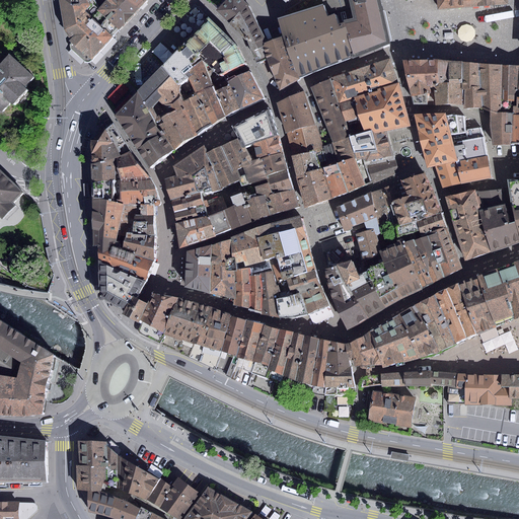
[(92,0),(60,0),(64,29),(72,43),(70,45),(71,49),(84,61),(86,62),(89,62),(91,61),(119,29),(97,9),(94,2),(92,0)]
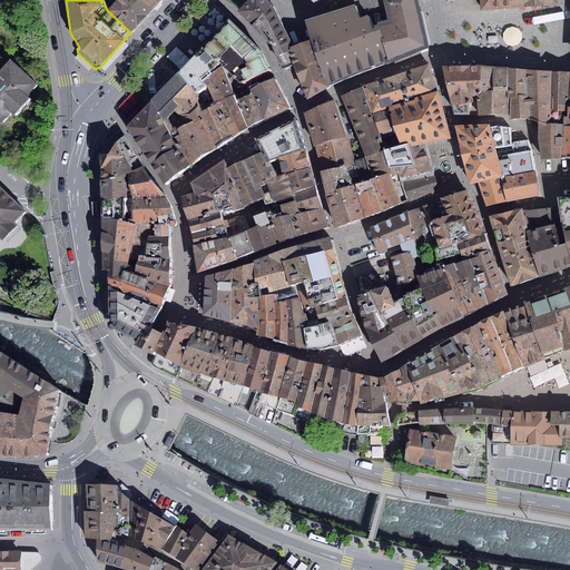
[(106,0),(104,2),(107,10),(130,32),(150,10),(139,0),(106,0)]
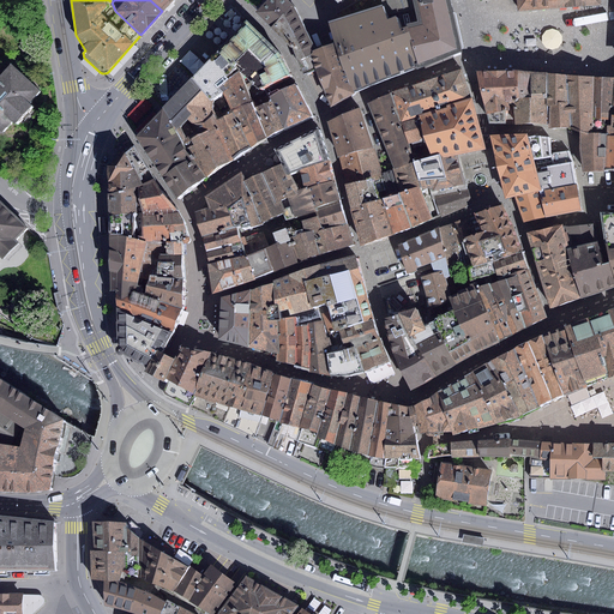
[(150,0),(162,11),(173,0),(150,0)]
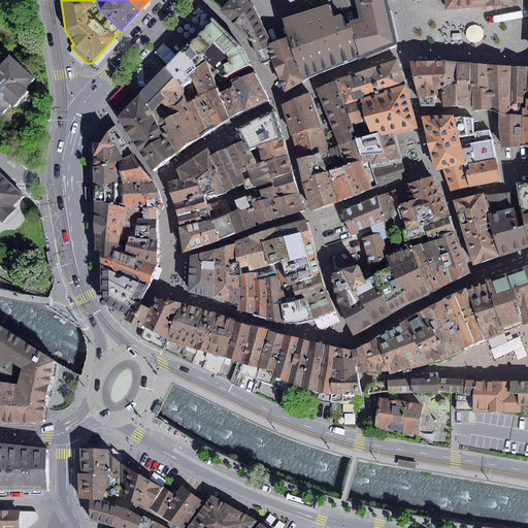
[(246,0),(229,0),(220,11),(251,41),(256,52),(272,44),(256,7),(246,0)]
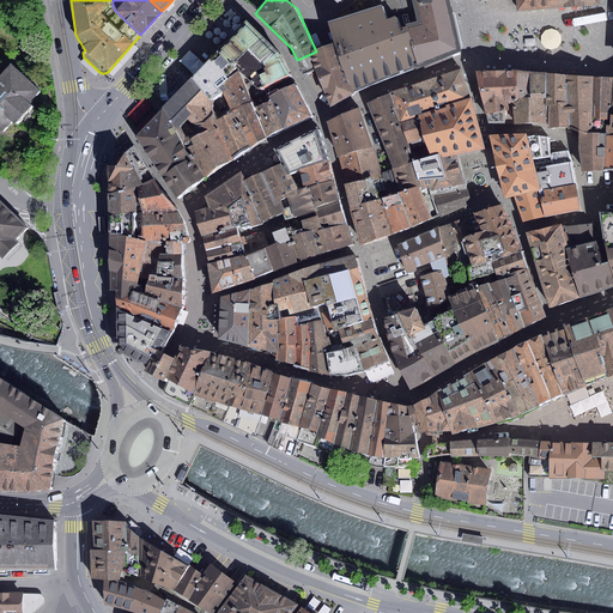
[(406,25),(419,67),(460,52),(450,7),(448,0),(380,0),(382,5),(387,20),(395,18),(398,28),(406,25)]
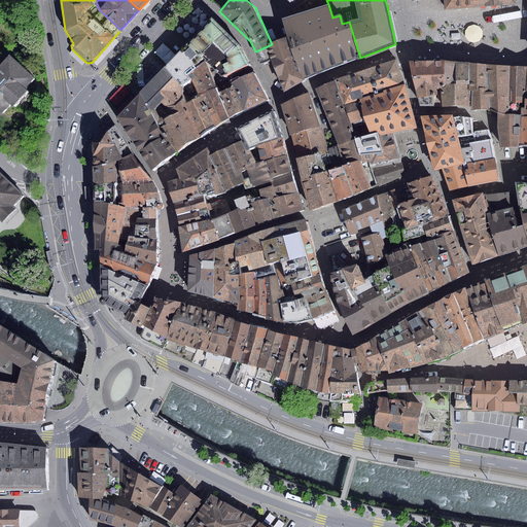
[(405,0),(406,1),(419,0),(443,0),(445,10),(518,5),(517,0),(405,0)]
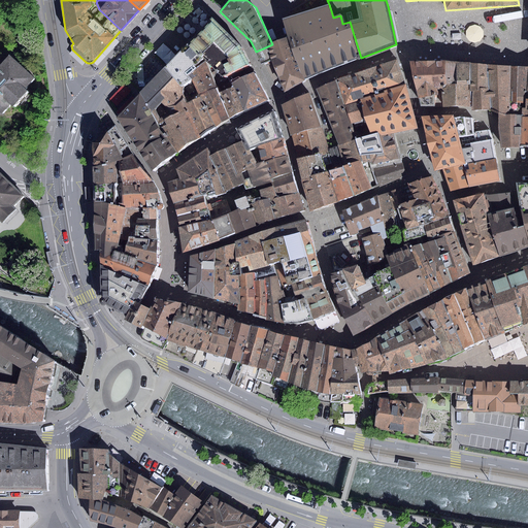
[(329,4),(282,20),(289,39),(304,79),(361,58),(350,22),(342,24),(340,15),(333,18),(329,4)]
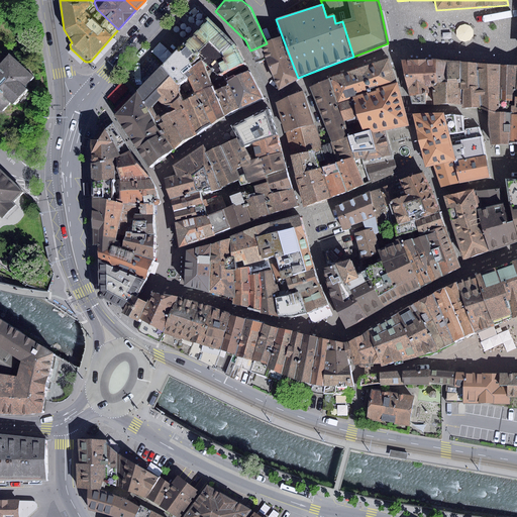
[(208,20),(184,42),(197,56),(199,57),(217,75),(244,64),(235,45),(233,42),(208,20)]
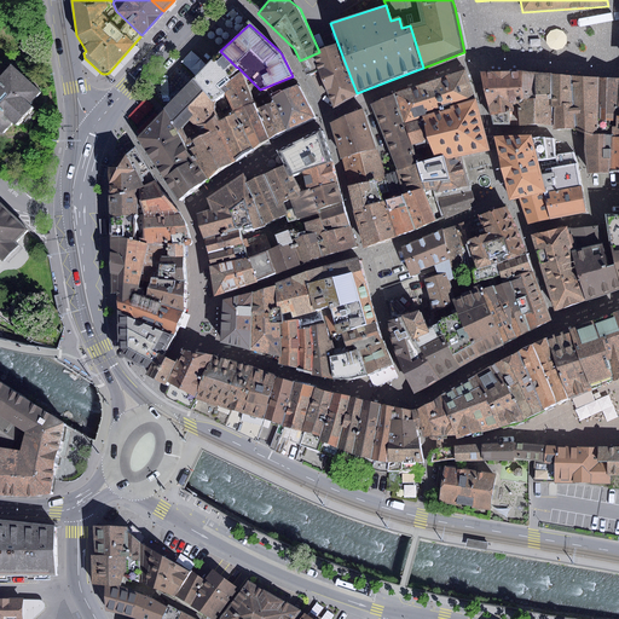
[(319,52),(300,61),(305,75),(318,71),(333,108),(357,93),(339,46),(319,52)]
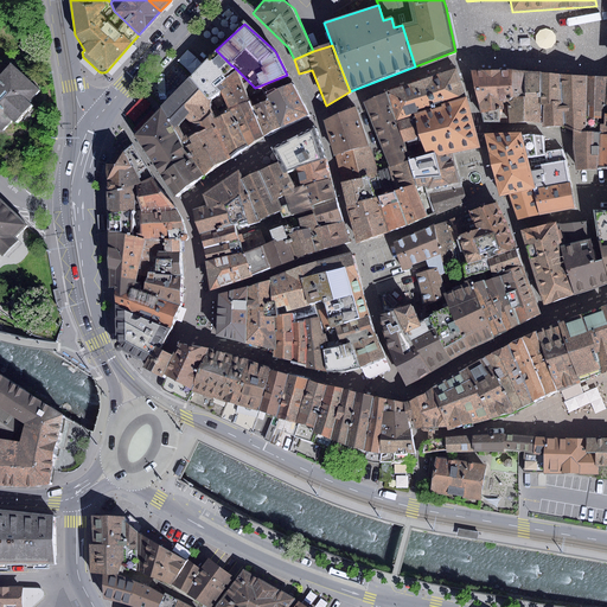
[(216,50),(189,77),(208,98),(219,90),(216,85),(225,78),(223,76),(234,66),(231,65),(216,50)]
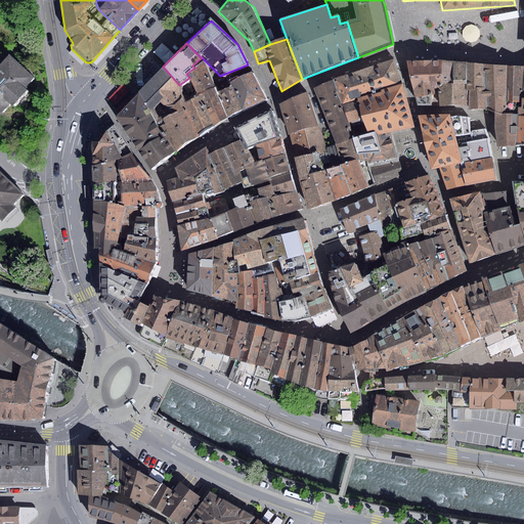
[(25,89),(35,79),(10,56),(0,67),(0,113),(1,115),(10,104),(13,107),(28,92),(25,89)]
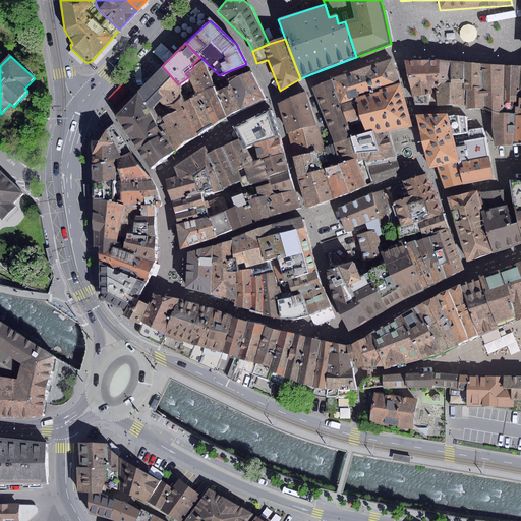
[(212,126),(226,117),(216,92),(211,79),(200,57),(191,65),(193,67),(185,73),(188,77),(197,96),(212,126)]
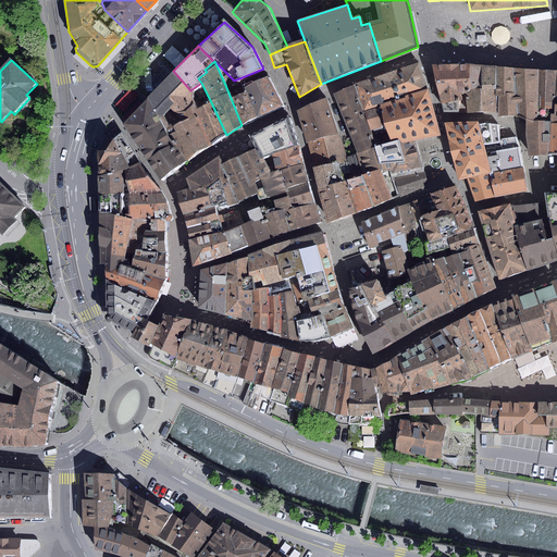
[(419,62),(355,85),(363,111),(428,89),(419,62)]
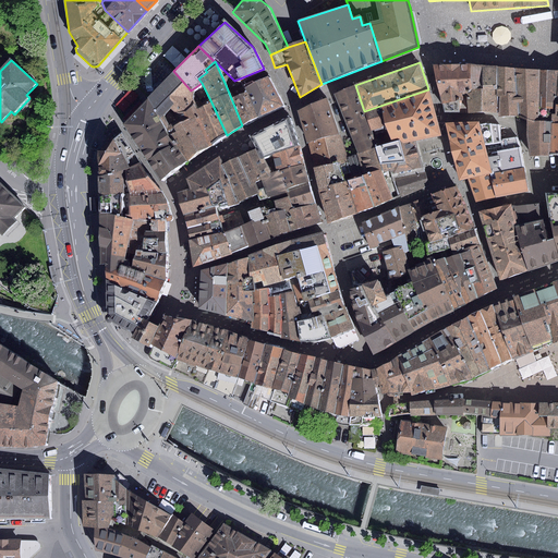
[(471,65),(433,65),(444,111),(468,113),(465,89),(472,89),(471,65)]
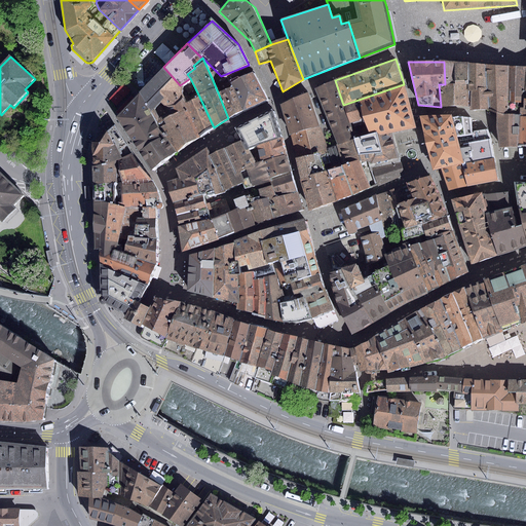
[(468,64),(444,62),(445,84),(439,84),(441,107),(470,107),(470,88),(468,64)]
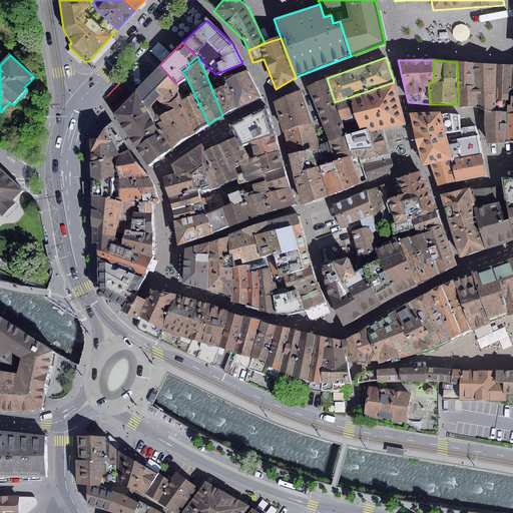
[(473,63),(457,62),(458,86),(474,85),(473,63)]
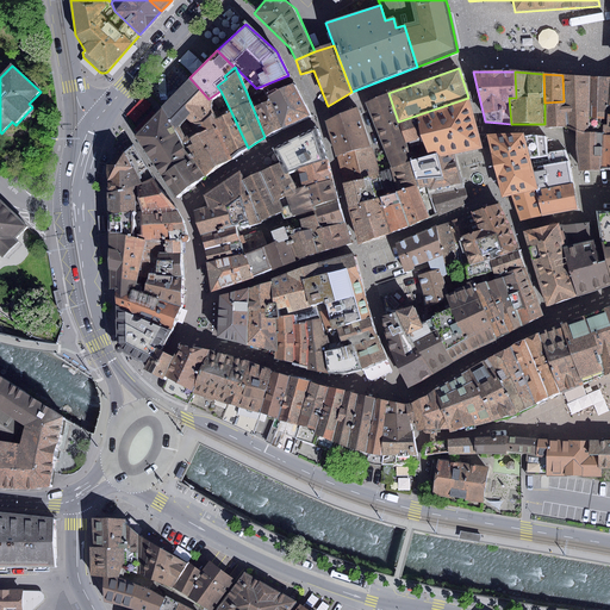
[(591,76),(562,75),(564,101),(545,103),(545,124),(546,128),(566,128),(576,132),(576,148),(602,147),(603,124),(601,124),(601,119),(601,118),(590,117),(591,76)]
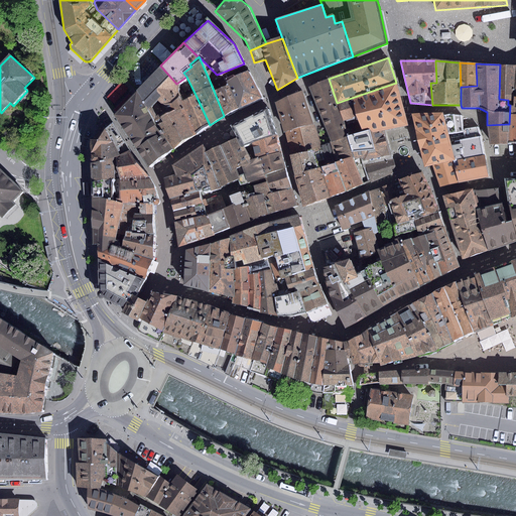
[(515,65),(500,65),(499,99),(508,100),(508,101),(513,101),(513,97),(515,97),(515,65)]
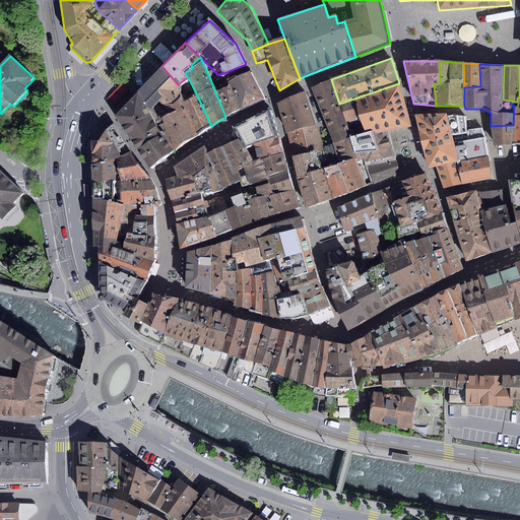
[(161,66),(136,91),(149,110),(152,107),(158,101),(166,112),(167,114),(185,108),(179,90),(178,84),(161,66)]
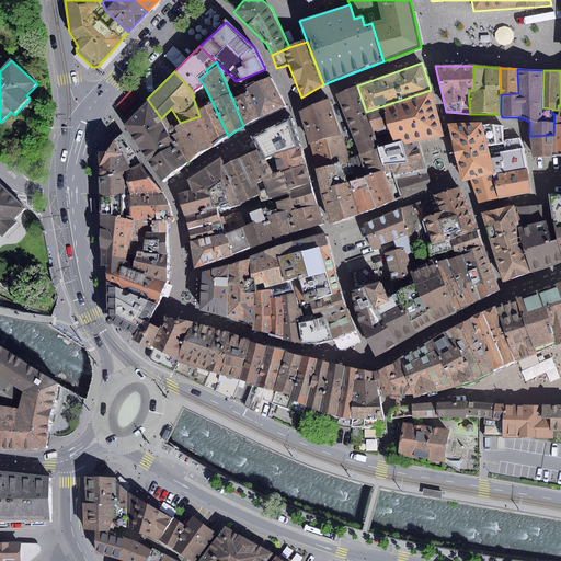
[(268,77),(247,88),(248,92),(261,118),(285,106),(268,77)]
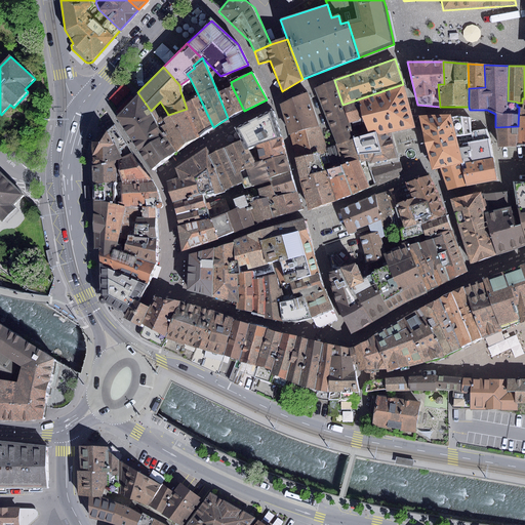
[(334,80),(314,88),(335,145),(353,138),(355,137),(349,123),(342,105),(334,80)]
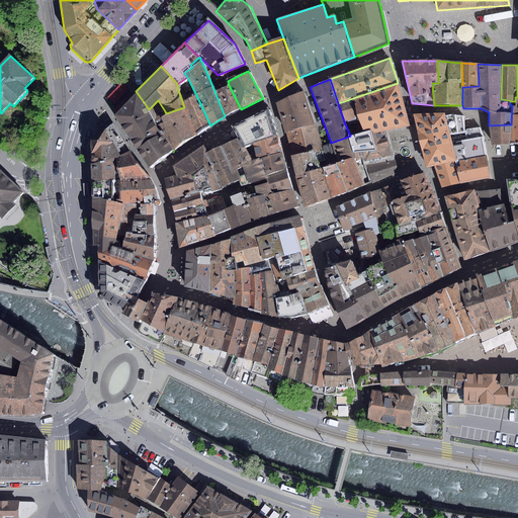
[(410,126),(398,83),(338,103),(344,121),(358,118),(364,132),(371,131),(372,135),(385,131),(410,126)]
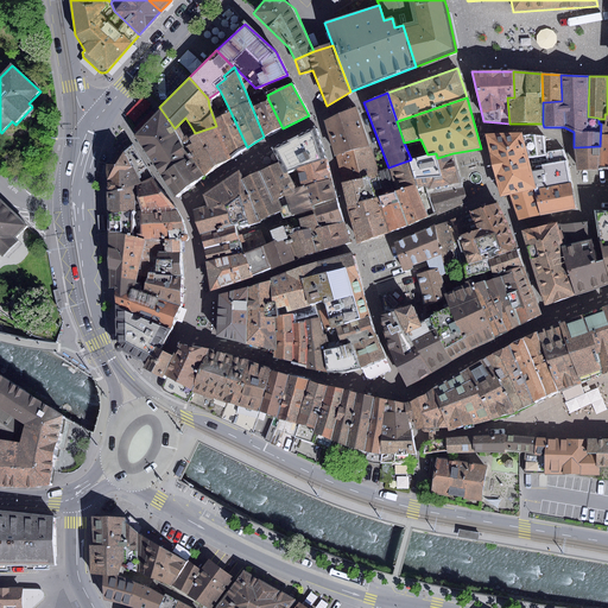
[(264,137),(283,128),(268,100),(252,107),(264,137)]
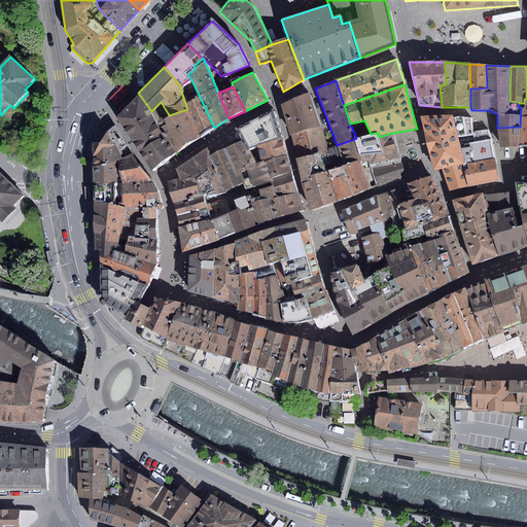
[(138,93),(115,116),(151,170),(176,152),(166,134),(151,111),(138,93)]
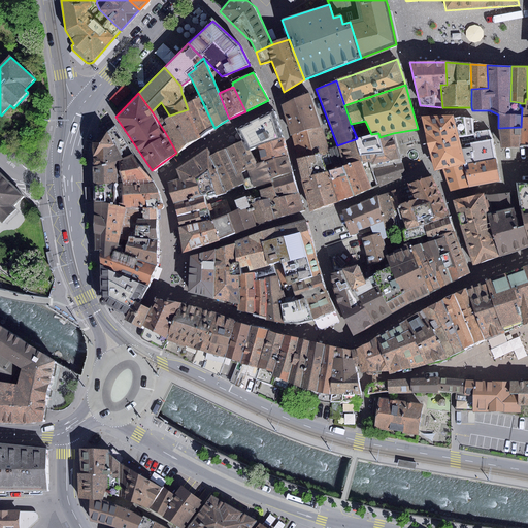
[(309,93),(282,105),(290,136),(292,135),(299,158),(329,149),(309,93)]
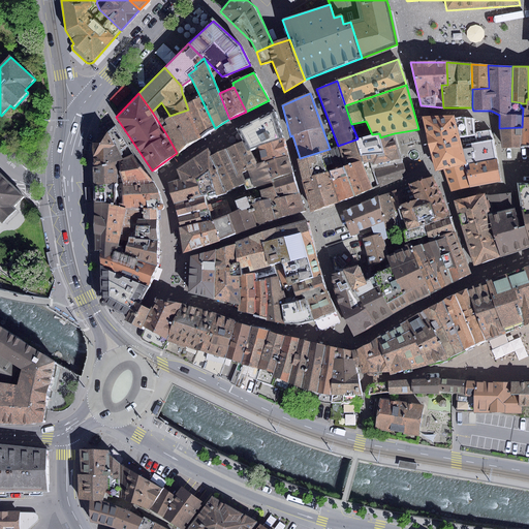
[(201,137),(215,128),(200,97),(186,103),(188,110),(201,137)]
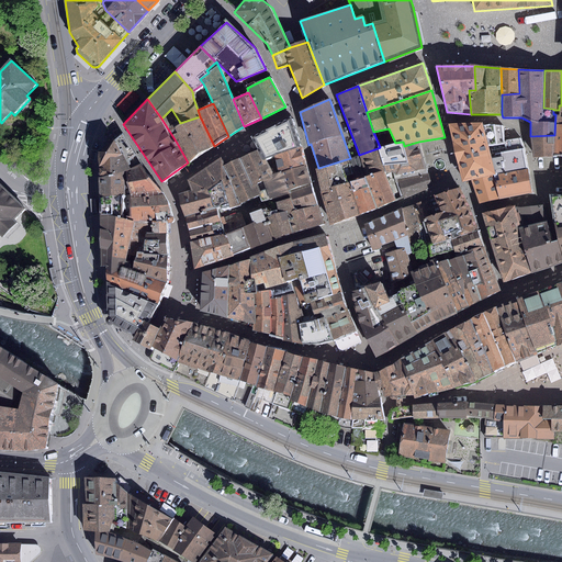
[(188,163),(214,146),(200,116),(180,123),(179,121),(171,125),(165,115),(161,119),(177,143),(188,163)]
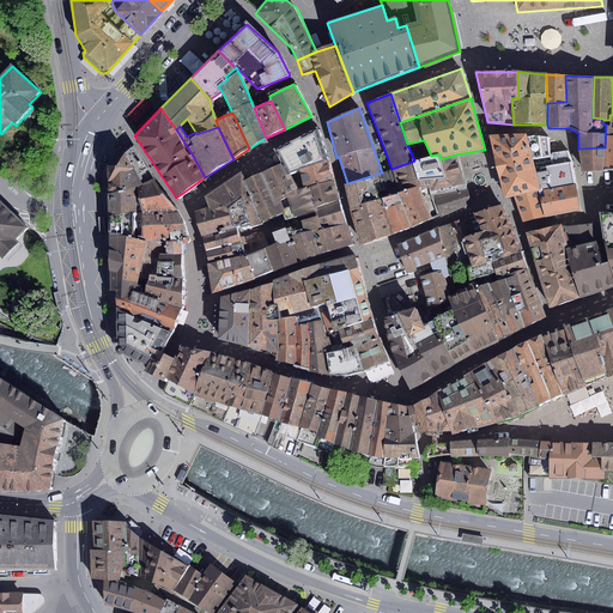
[(317,129),(277,150),(283,163),(289,174),(298,170),(328,159),(317,129)]
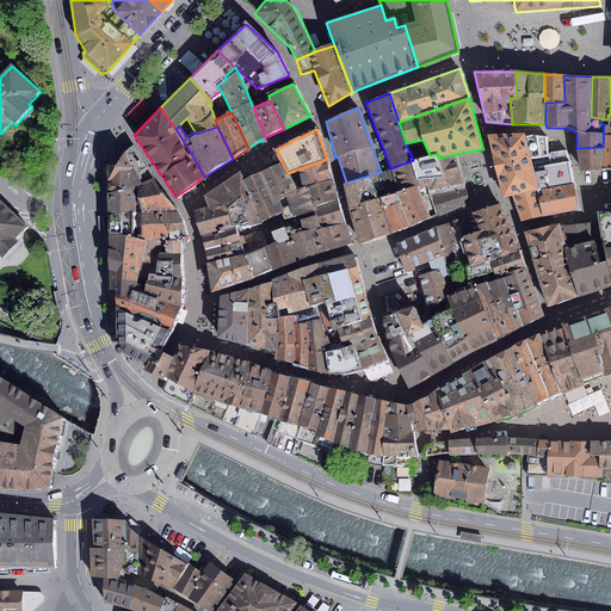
[(530,159),(525,136),(524,133),(488,135),(491,149),(503,198),(512,196),(536,190),(530,159)]
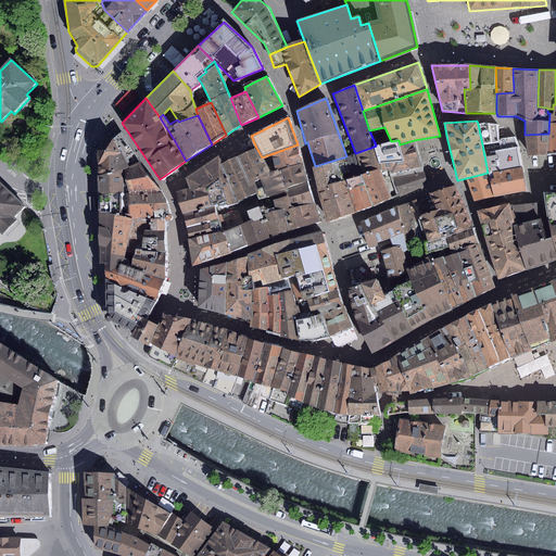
[(498,141),(498,139),(497,125),(483,123),(478,124),(482,144),(498,141)]
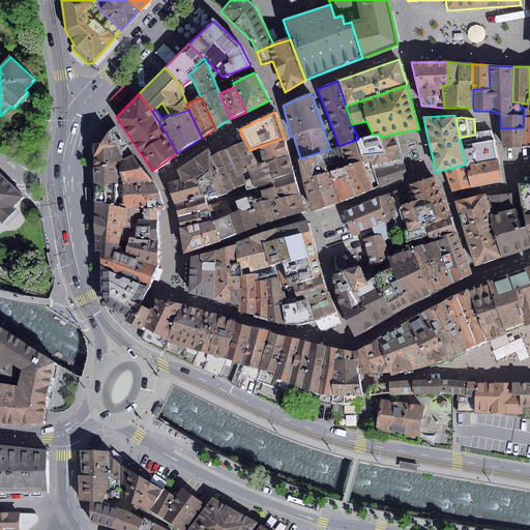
[(120,165),(134,155),(116,125),(93,144),(92,167),(120,165)]
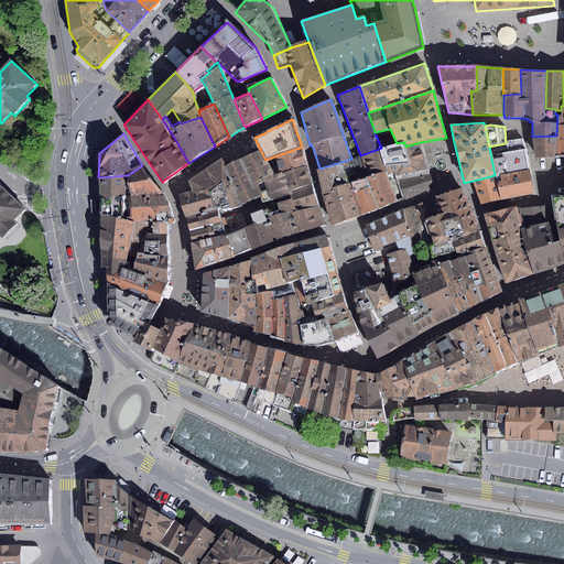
[(556,155),(556,136),(532,137),(535,159),(555,158),(556,155)]
